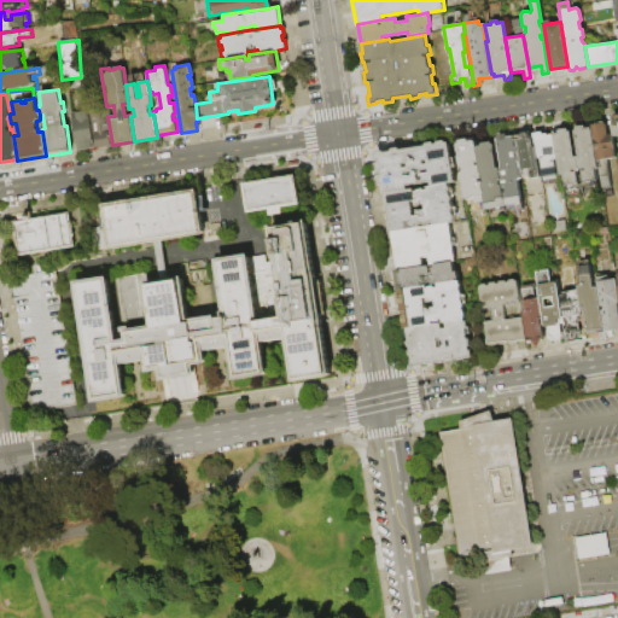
[(95,147),(89,108),(105,105),(111,145),(95,147)]
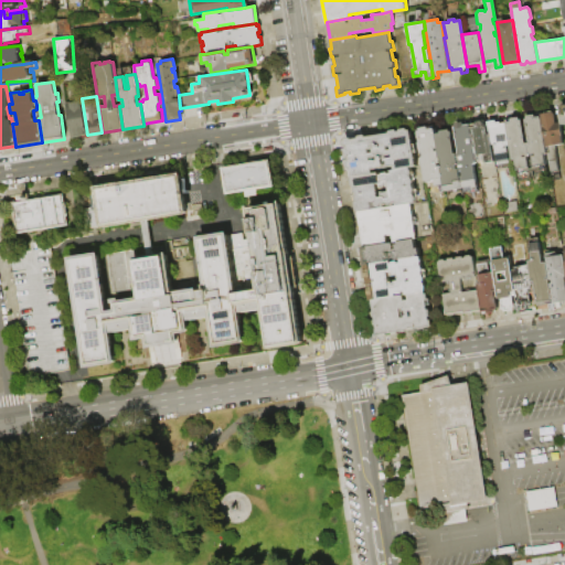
[(71,137),(64,102),(81,99),(86,135),(71,137)]
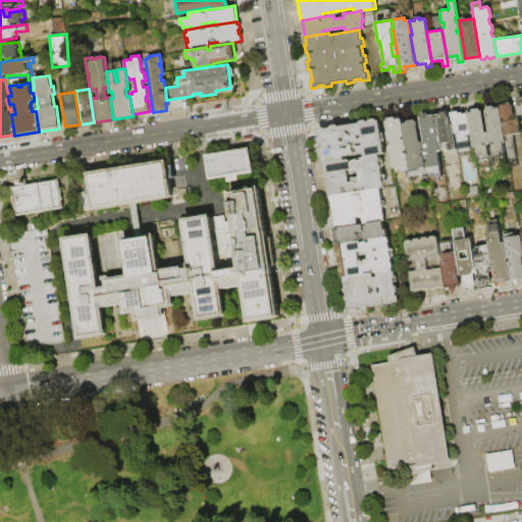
[(486,132),(487,132),(483,109),(485,109),(485,107),(493,106),(492,102),(498,101),(499,105),(504,136),(504,142),(502,142),(504,158),(492,160),(492,158),(490,158),(486,132)]
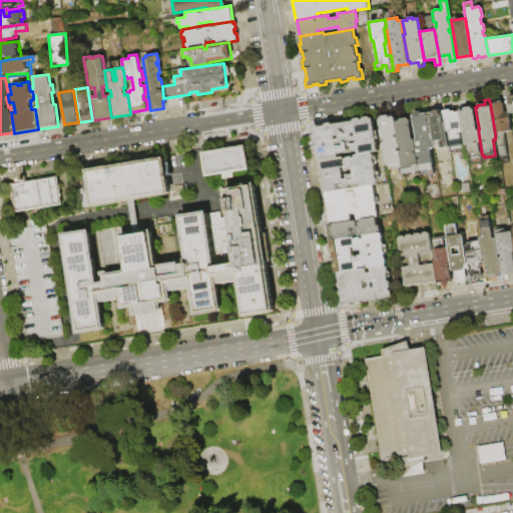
[(510,130),(495,133),(490,103),(501,102),(503,112),(507,112),(507,113),(510,130)]
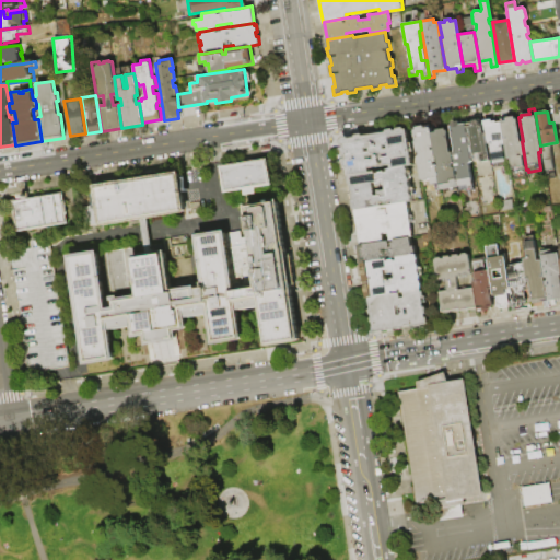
[(526,170),(523,171),(524,176),(512,178),(509,156),(505,158),(503,143),(502,144),(498,121),(498,114),(504,113),(504,117),(513,116),(513,118),(515,118),(518,141),(522,141),(526,170)]
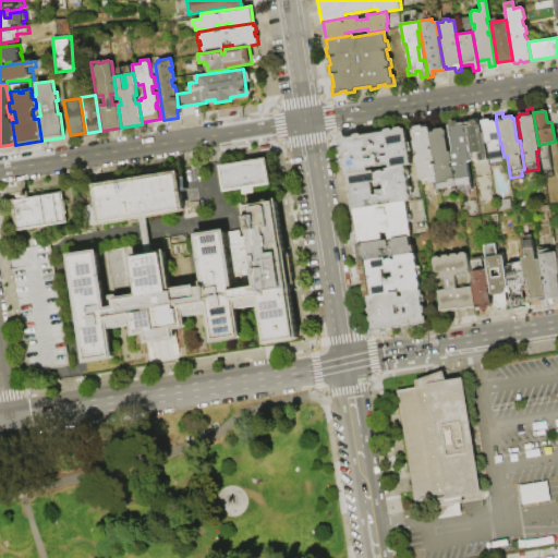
[(482,131),(485,152),(486,158),(476,159),(476,157),(469,158),(463,124),(468,124),(468,120),(477,118),(477,123),(478,123),(481,131),(482,131)]
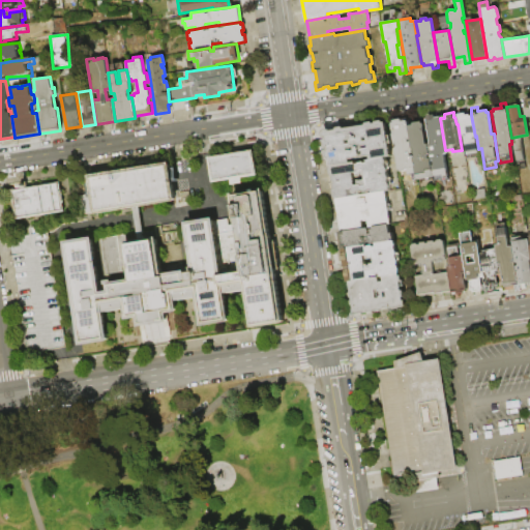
[(476,142),(461,144),(458,124),(457,114),(466,112),(467,114),(468,114),(468,115),(471,115),(475,137),(476,142)]
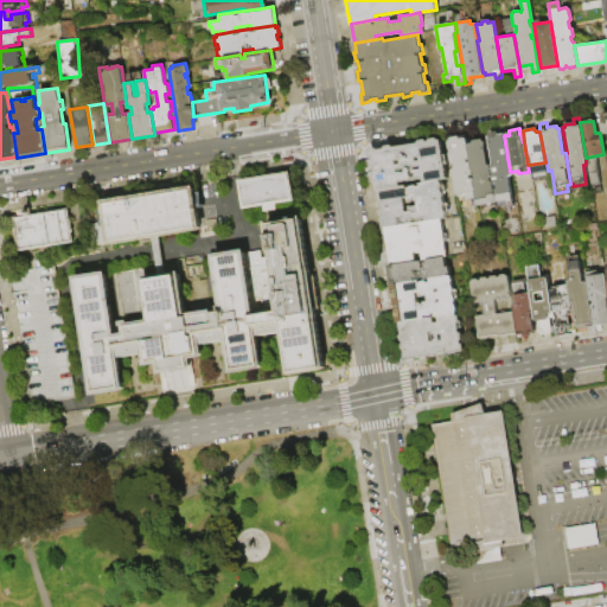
[(510,176),(508,176),(512,205),(504,206),(503,204),(496,205),(496,203),(490,164),(486,136),(487,136),(487,132),(496,131),(497,135),(504,134),(504,135),(510,172),(510,176)]
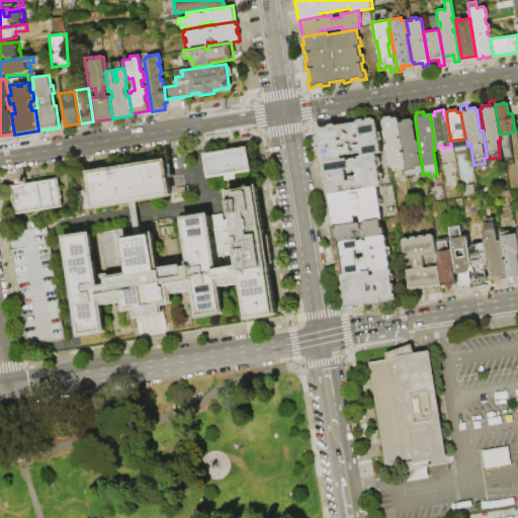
[(406,169),(397,170),(397,167),(389,168),(381,119),(383,119),(383,116),(391,115),(392,117),(398,117),(399,122),(406,169)]
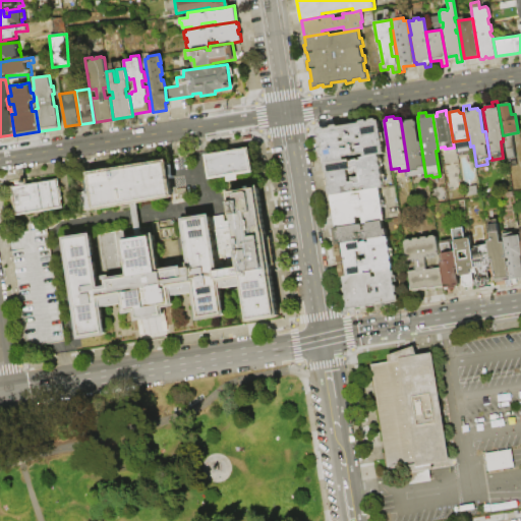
[(315,127),(322,126),(323,128),(329,127),(329,125),(336,124),(337,126),(358,122),(357,120),(377,117),(382,154),(378,155),(323,164),(321,157),(320,157),(319,157),(315,137),(317,136),(317,133),(316,134),(315,127)]
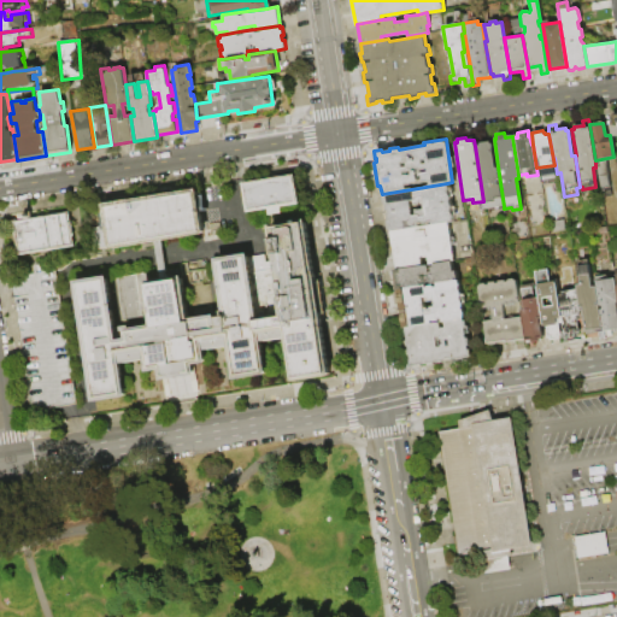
[(504,206),(485,210),(483,201),(475,146),(480,145),(480,142),(492,141),(495,168),(498,166),(504,206)]
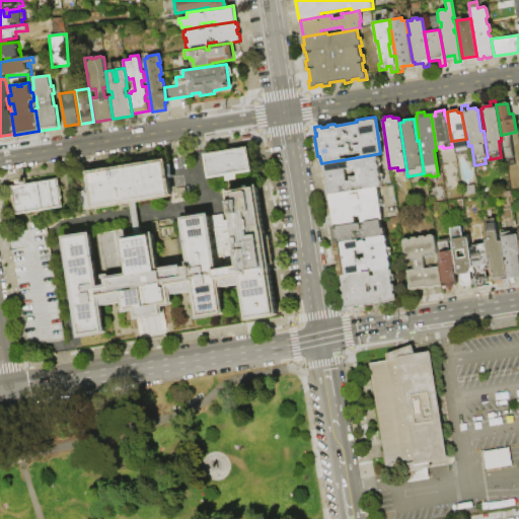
[(205,154),(249,147),(253,172),(236,175),(237,180),(226,182),(225,177),(209,179),(205,154)]
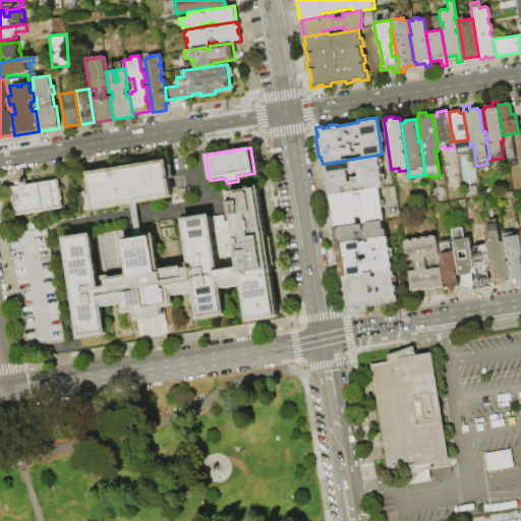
[(378,155),(383,186),(378,187),(328,195),(323,164),(378,155)]
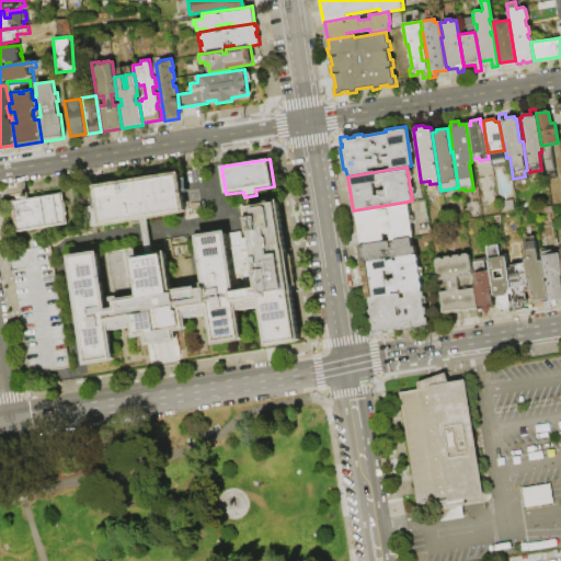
[(94,185),(182,171),(189,214),(84,231),(80,206),(98,203),(94,185)]
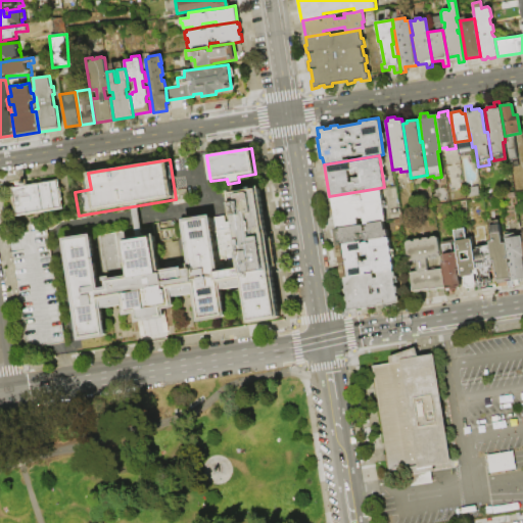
[(11,187),(60,179),(65,210),(16,219),(11,187)]
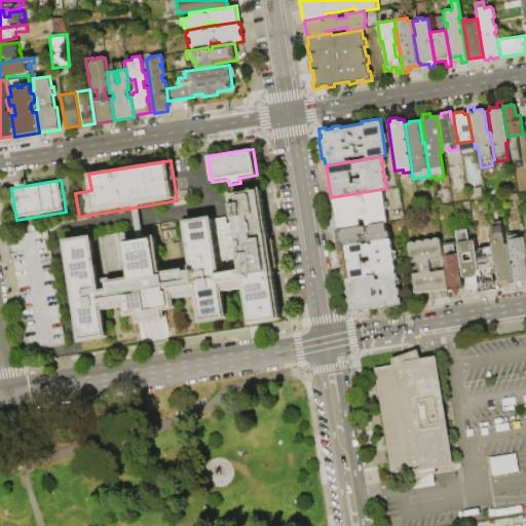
[(251,321),(247,291),(235,222),(231,192),(260,188),(267,232),(270,251),(272,268),(280,316),(251,321)]
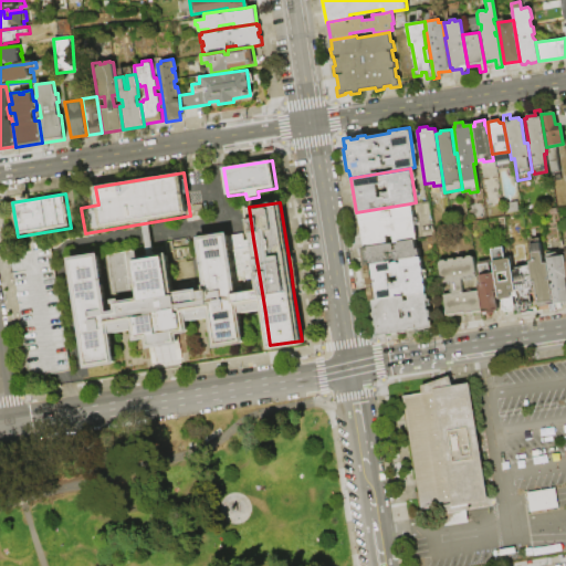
[(356,212),(410,203),(416,239),(413,239),(362,248),(356,212)]
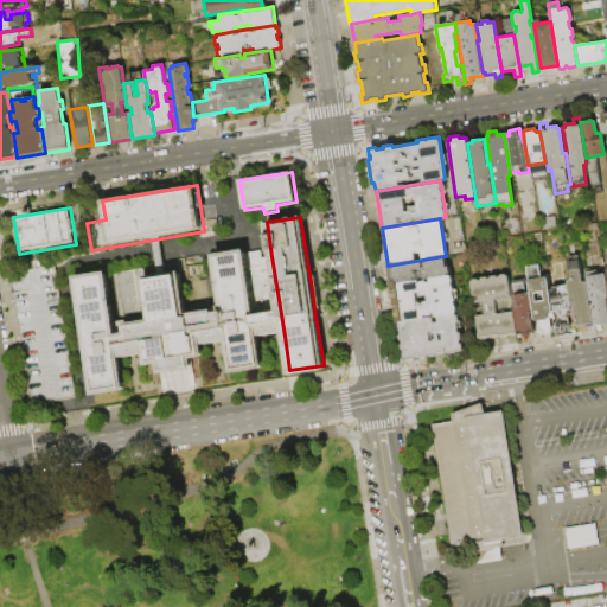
[(267,370),(232,375),(228,343),(223,312),(215,255),(248,250),(248,254),(262,251),(263,259),(272,256),(285,336),(262,338),(267,370)]
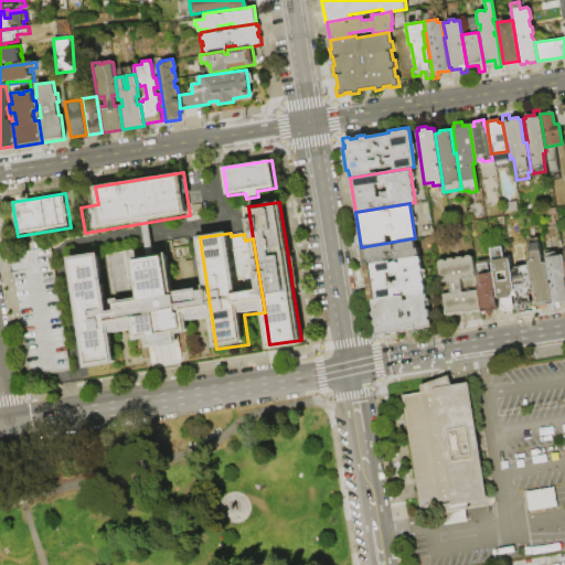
[(362,265),(360,247),(361,247),(413,238),(414,248),(417,248),(418,256),(362,265)]
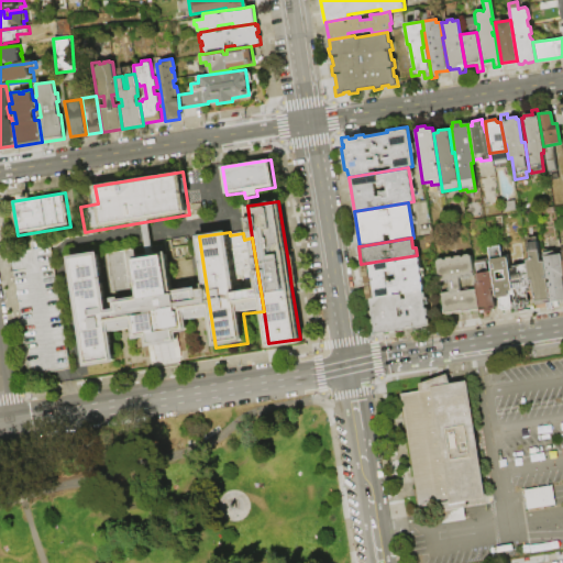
[(525,258),(529,258),(527,242),(537,241),(539,261),(543,261),(550,301),(550,304),(545,304),(537,306),(536,302),(534,302),(530,280),(528,280),(526,263),(525,258)]
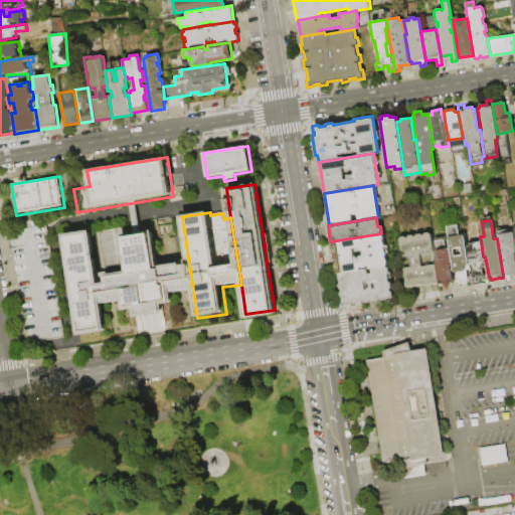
[(446,226),(457,224),(459,235),(465,234),(466,243),(469,265),(470,269),(466,270),(468,280),(466,281),(467,283),(459,284),(459,282),(457,282),(455,272),(453,273),(449,247),(446,226)]
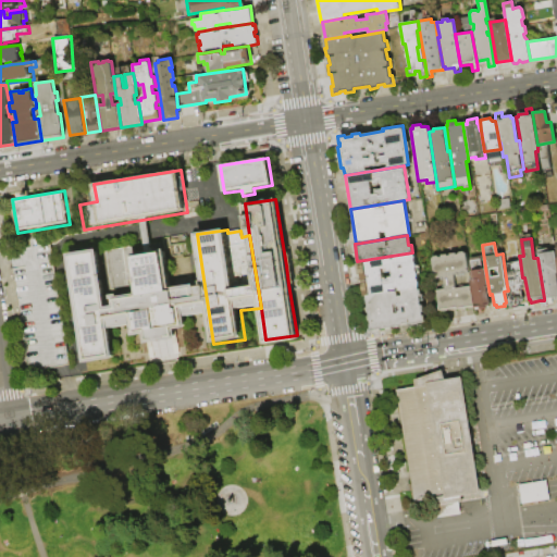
[(205,286),(209,314),(188,318),(189,329),(178,330),(180,339),(147,345),(145,336),(135,337),(133,329),(112,332),(116,360),(86,364),(69,254),(99,249),(107,297),(113,296),(107,251),(135,247),(136,255),(168,249),(173,288),(197,284),(197,287),(205,286)]
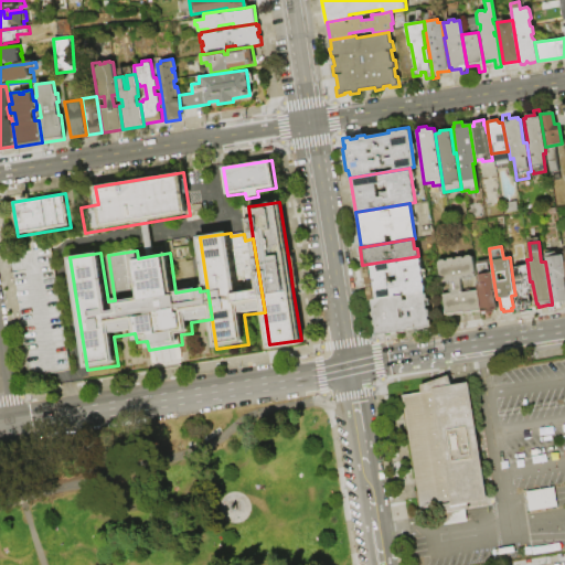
[(544,253),(555,251),(556,255),(562,254),(563,263),(564,276),(564,299),(552,302),(545,262),(544,253)]
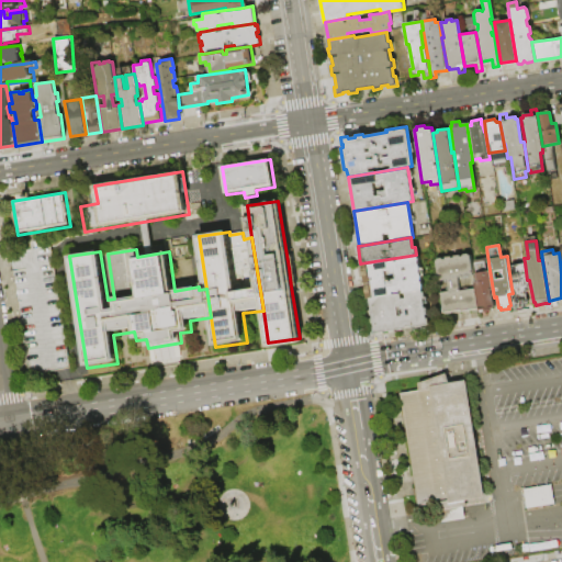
[(444,315),(440,292),(448,291),(447,279),(438,280),(435,258),(470,253),(473,274),(458,277),(460,290),(475,288),(479,311),(463,313),(463,312),(444,315)]
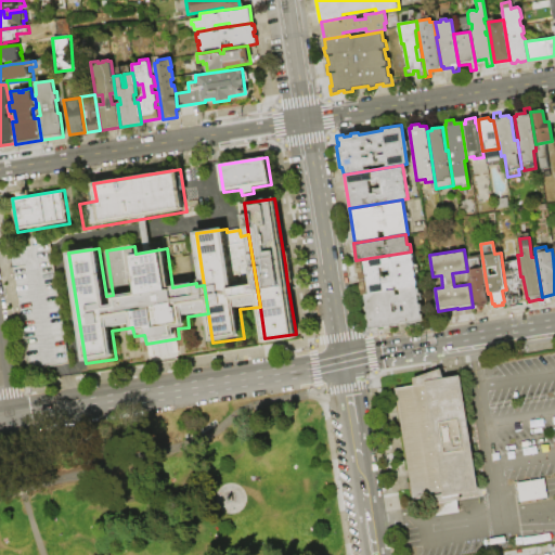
[(416,286),(363,294),(361,295),(356,260),(411,252),(416,286)]
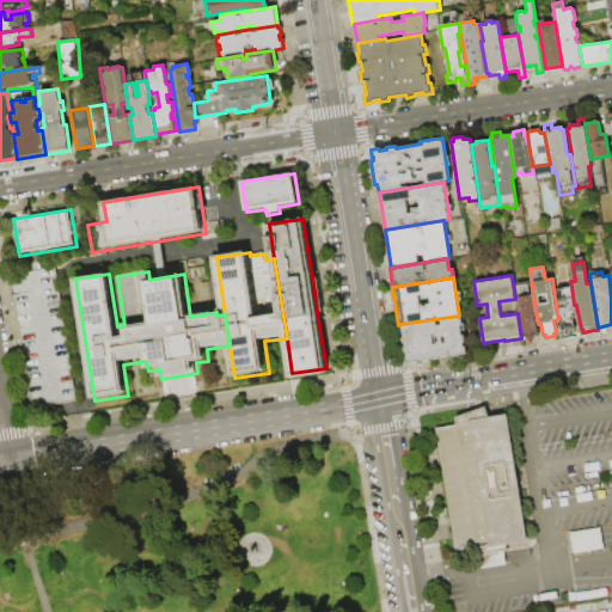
[(554,289),(556,288),(556,283),(568,281),(569,287),(571,286),(574,305),(575,312),(573,312),(576,331),(573,331),(573,334),(563,335),(563,332),(562,334),(558,314),(557,314),(554,289)]
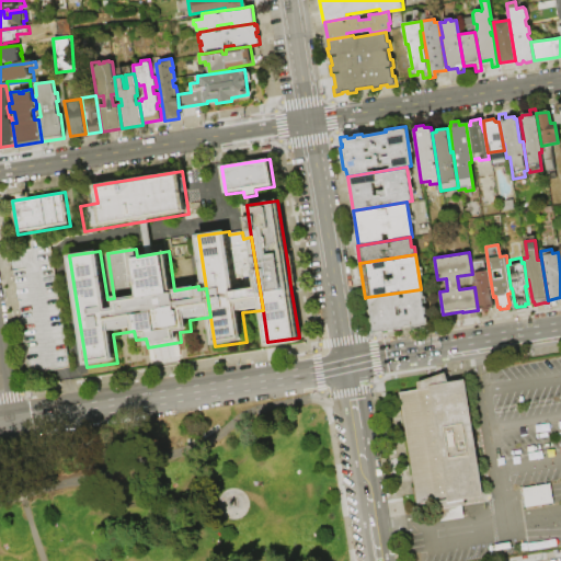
[(478,310),(474,287),(473,281),(476,281),(474,272),(473,262),(483,261),(484,271),(489,270),(493,297),(494,307),(492,308),(492,310),(483,311),(483,309),(478,310)]
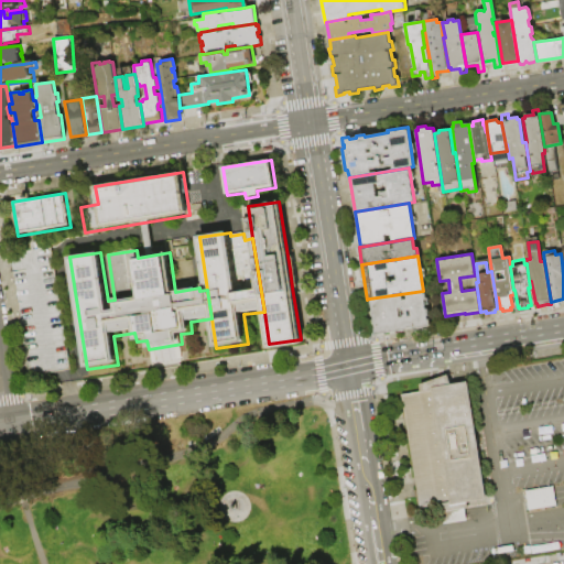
[(375,335),(373,325),(372,325),(371,320),(373,320),(372,316),(370,316),(370,312),(371,311),(369,299),(423,291),(429,326),(375,335)]
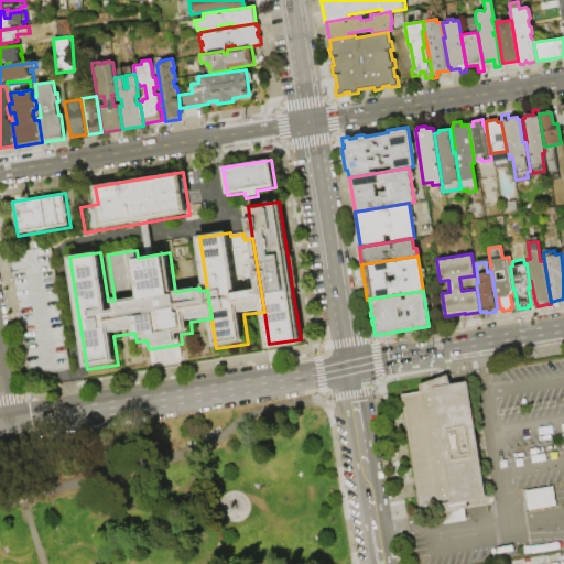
[(419,392),(399,396),(419,511),(441,508),(442,512),(442,517),(443,523),(465,520),(464,513),(463,509),(466,508),(466,505),(466,502),(486,499),(466,382),(448,386),(447,380),(445,375),(418,382),(419,392)]
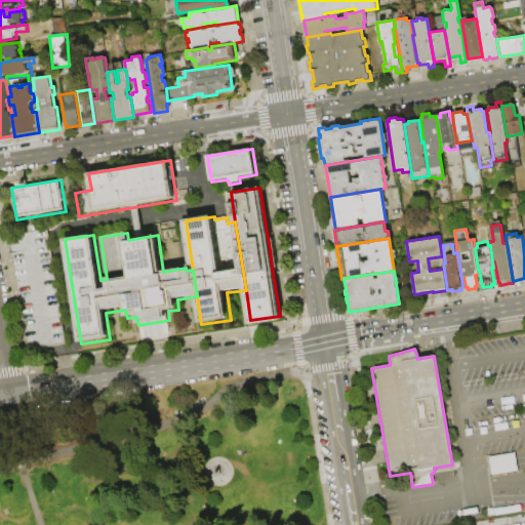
[(487,456),(489,469),(490,475),(516,471),(515,465),(513,452),(487,456)]
